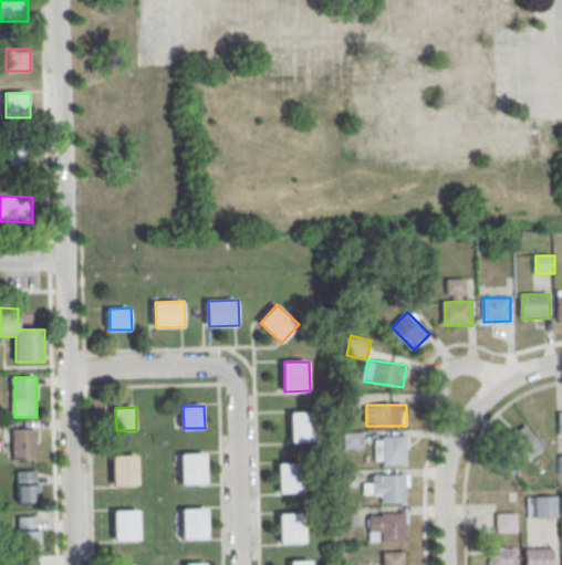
[(291,412),(315,412),(316,441),(292,442),(291,412)]
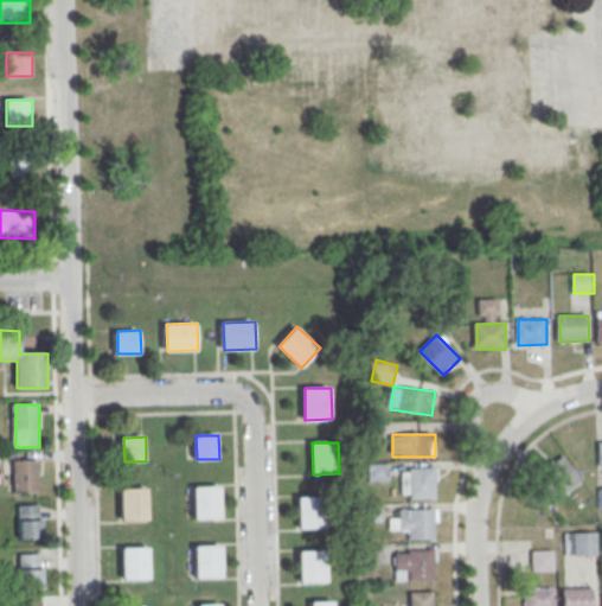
[(526,488),(543,511),(583,480),(565,458),(526,488)]
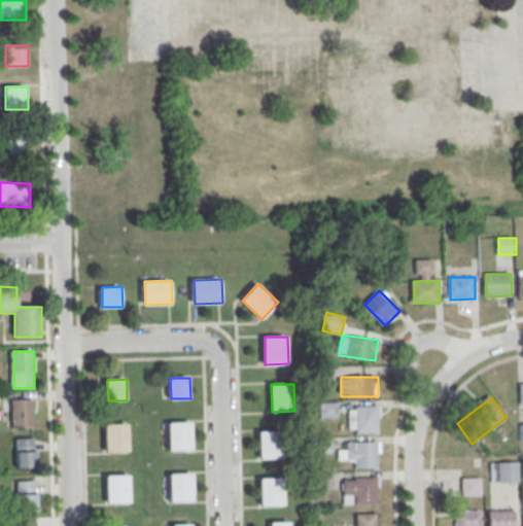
[(35,428),(35,399),(13,399),(13,428),(35,428)]
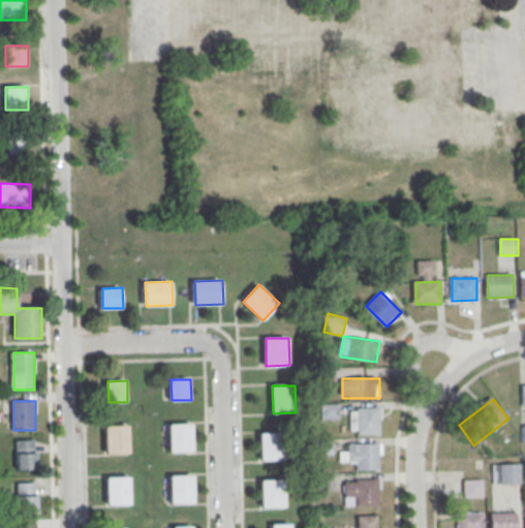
[(341,404),(323,404),(323,420),(341,420),(341,404)]
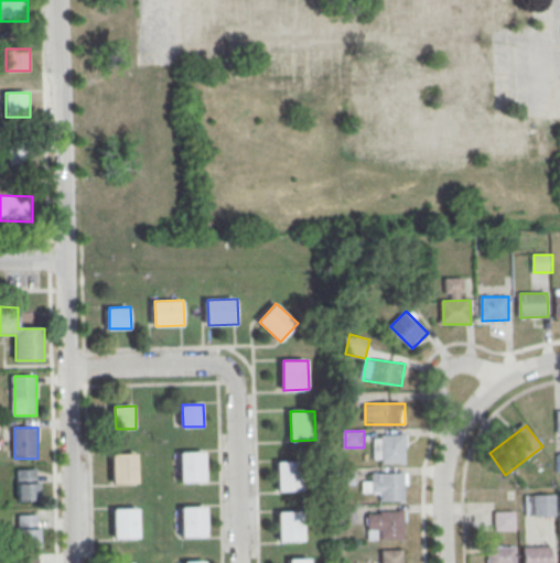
[(383,435),(408,434),(408,463),(384,463),(383,435)]
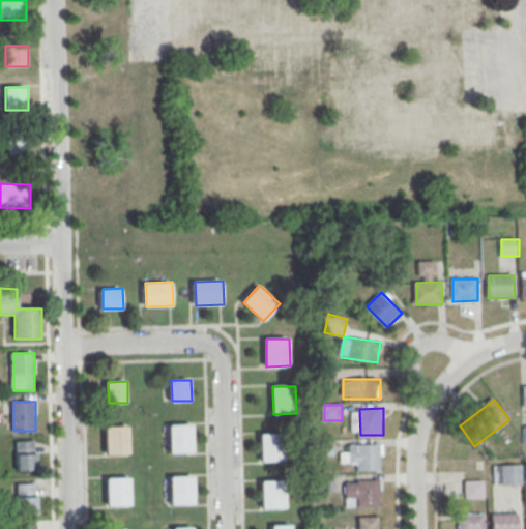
[(170,424),(194,424),(195,451),(171,452),(170,424)]
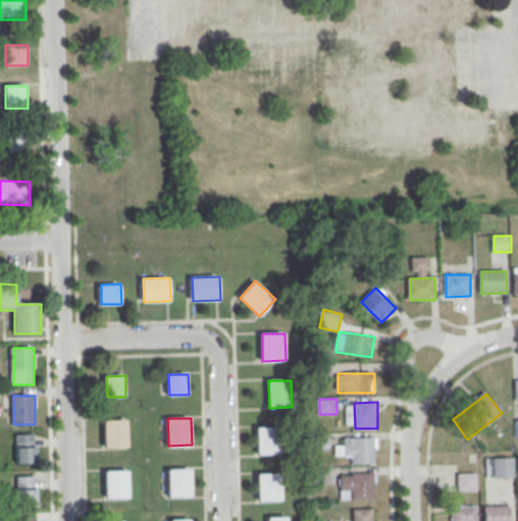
[(105,420),(127,419),(128,447),(106,447),(105,420)]
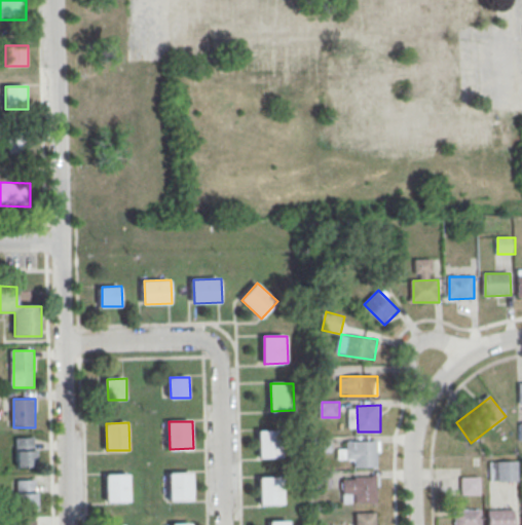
[(259,430),(282,429),(283,457),(260,457),(259,430)]
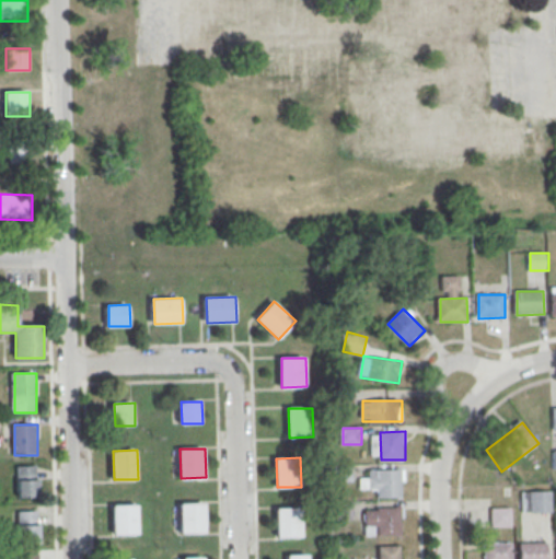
[(39,466),(19,466),(19,498),(39,498),(39,466)]
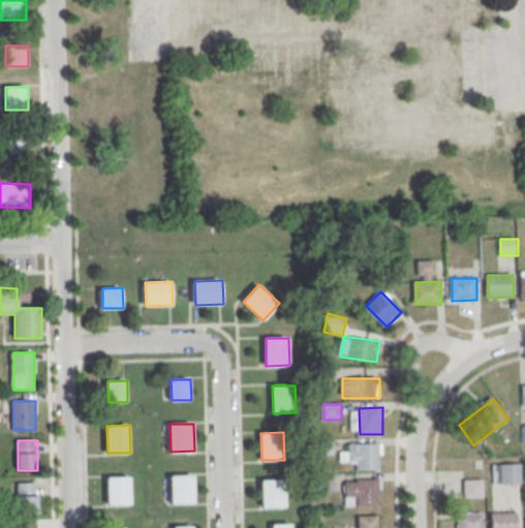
[(349,444),(381,443),(381,469),(359,469),(358,462),(350,462),(349,444)]
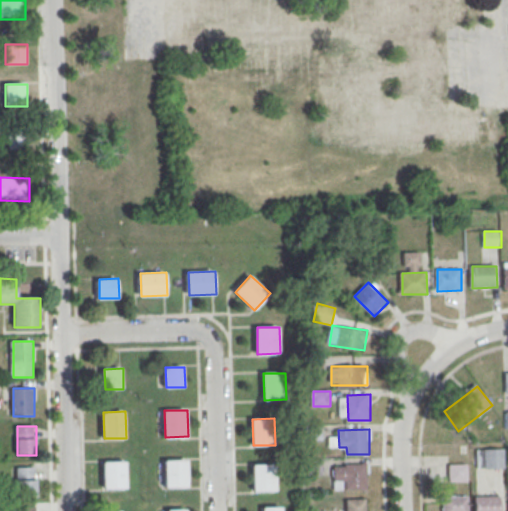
[(488,449),(505,449),(506,468),(489,469),(488,449)]
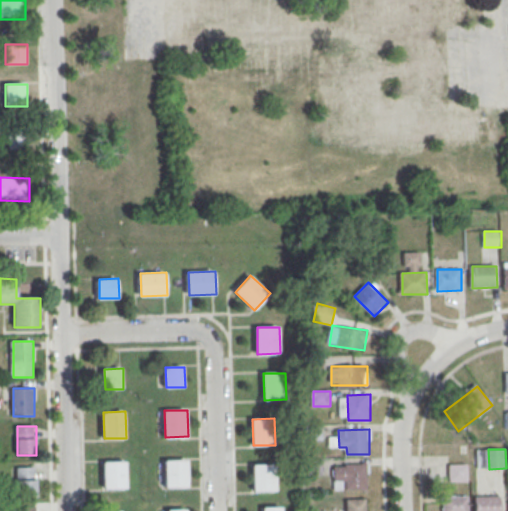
[(166,460),(189,459),(189,486),(167,487),(166,460)]
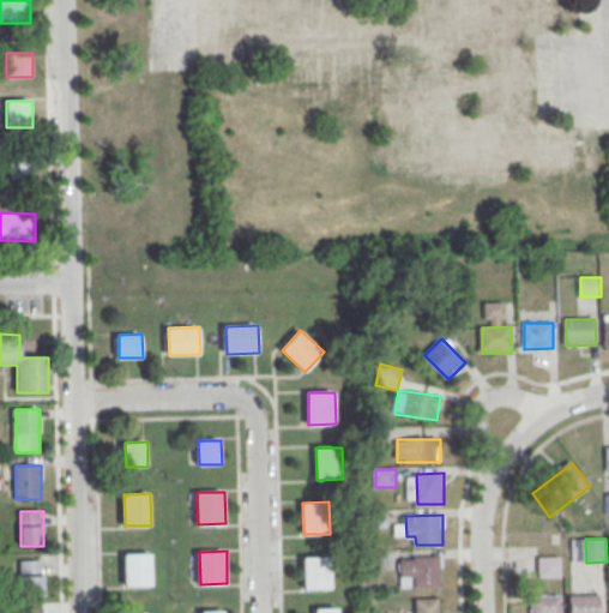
[(126,554),(152,554),(154,586),(127,587),(126,554)]
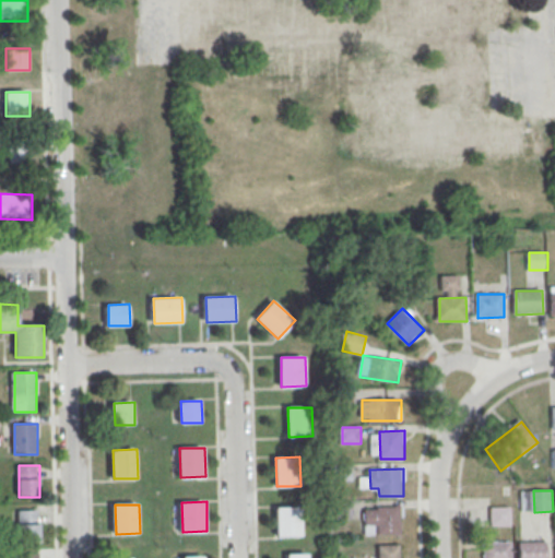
[(278,508),(302,507),(303,536),(278,536),(278,508)]
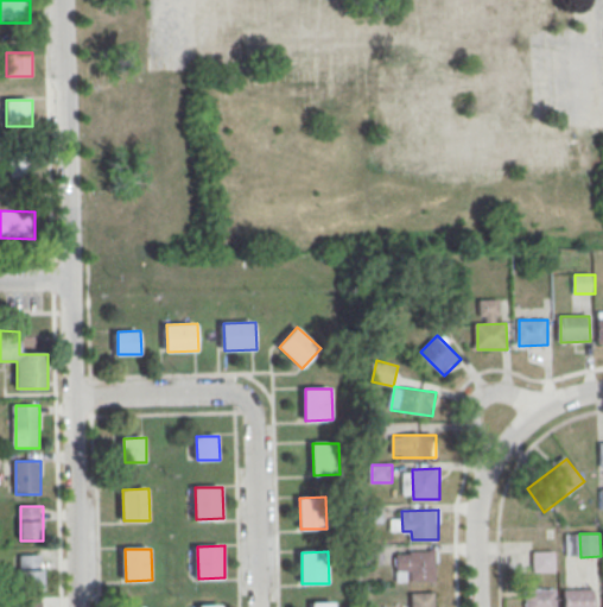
[(401,552),(437,551),(438,581),(411,581),(411,573),(401,573),(401,552)]
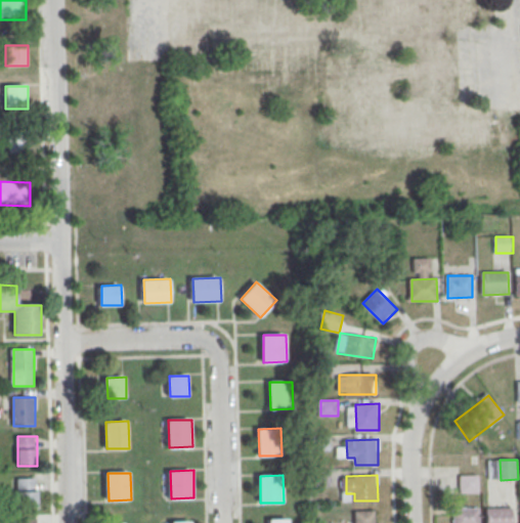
[(462,475),(481,475),(482,492),(462,493),(462,475)]
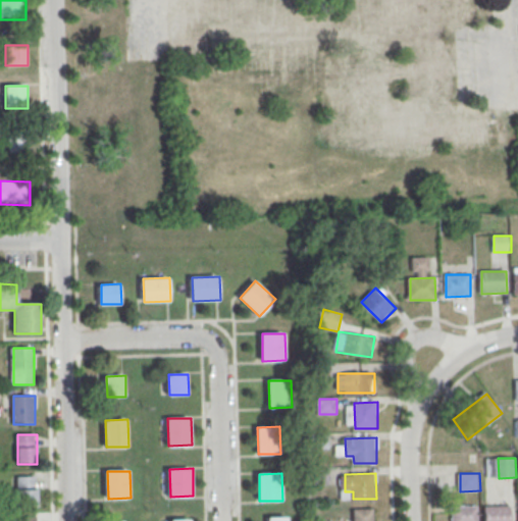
[(38,507),(38,477),(19,477),(19,507),(38,507)]
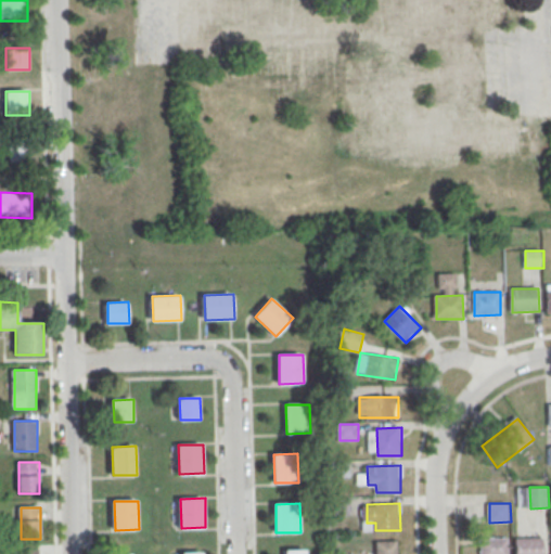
[(483,539),(483,553),(510,553),(510,538),(483,539)]
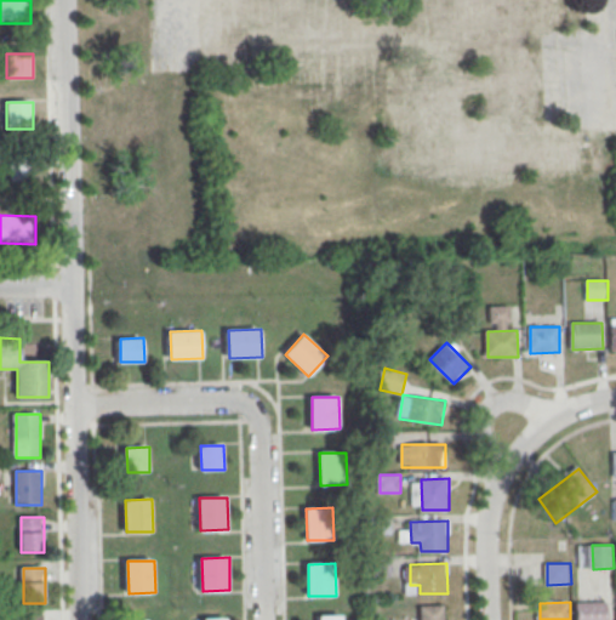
[(579,603),(579,619),(609,619),(609,602),(579,603)]
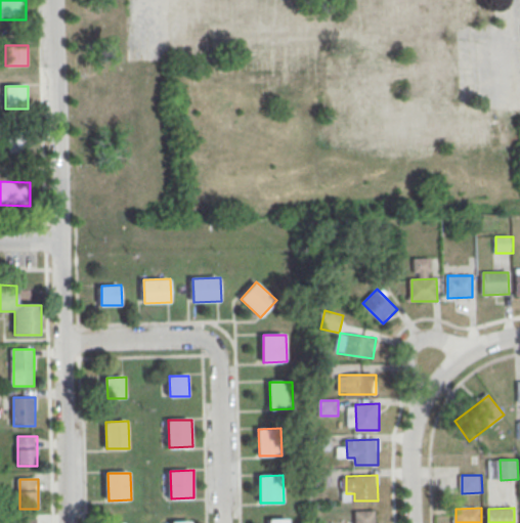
[(380,522),(380,512),(356,512),(356,522),(380,522)]
